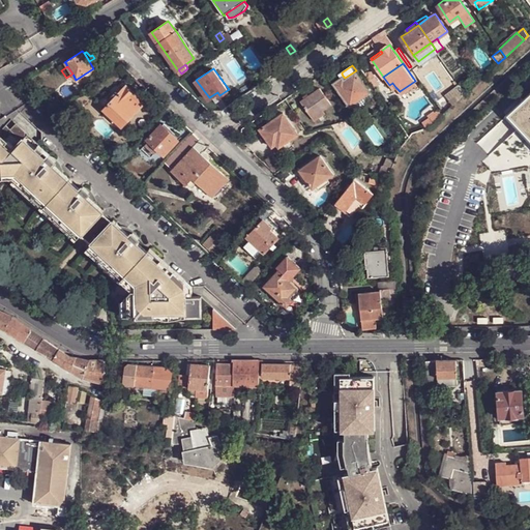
[(350,106),(371,91),(356,70),(345,78),(343,76),(336,80),(334,83),(350,106)]
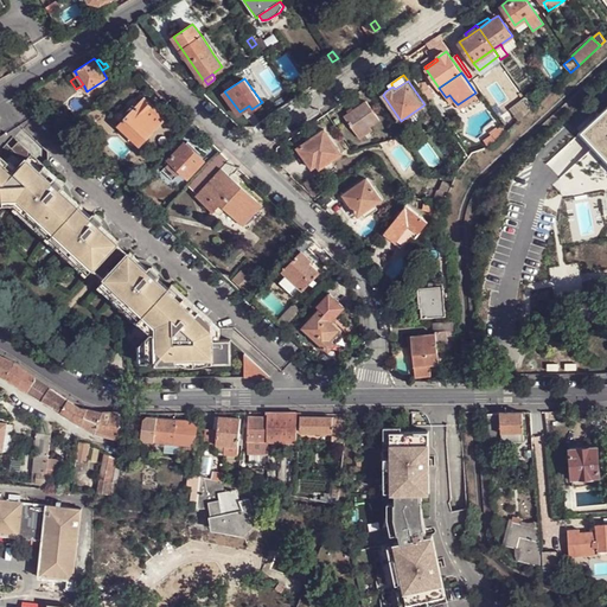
[(478,96),(475,93),(458,104),(460,108),(478,96)]
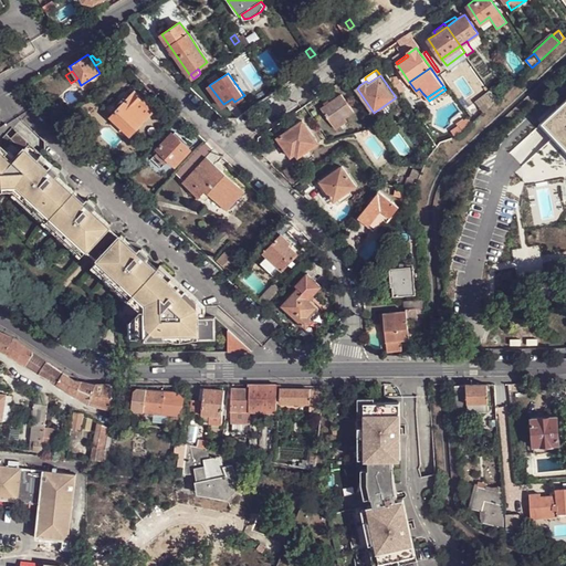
[(496,100),(506,91),(503,86),(494,95),(496,100)]
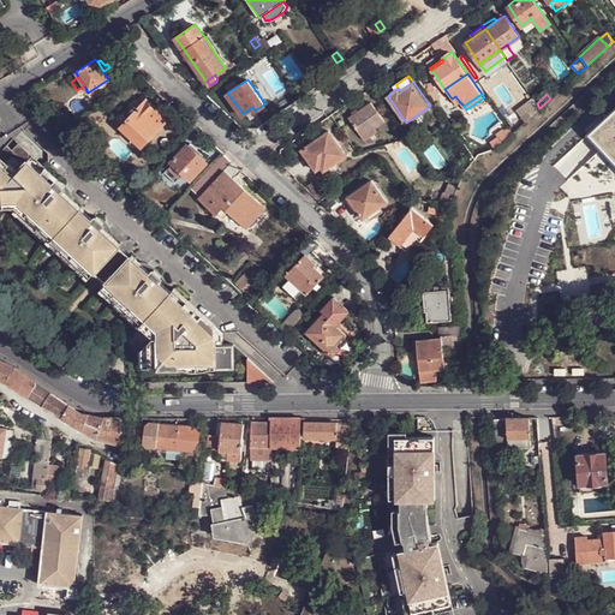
[(148,100),(124,125),(143,143),(165,120),(153,108),(155,107),(148,100)]
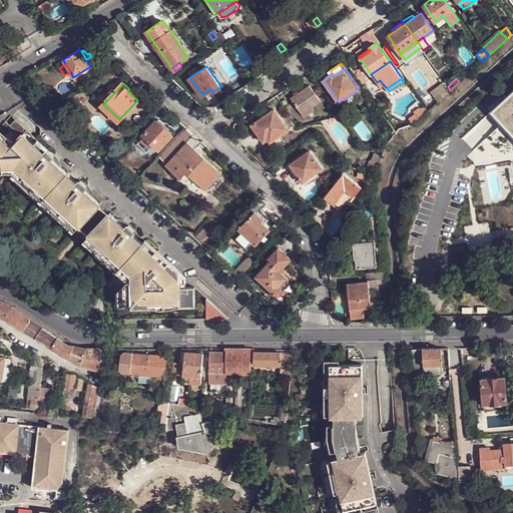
[(322,100),(310,85),(292,98),(305,117),(316,109),(314,106),(322,100)]
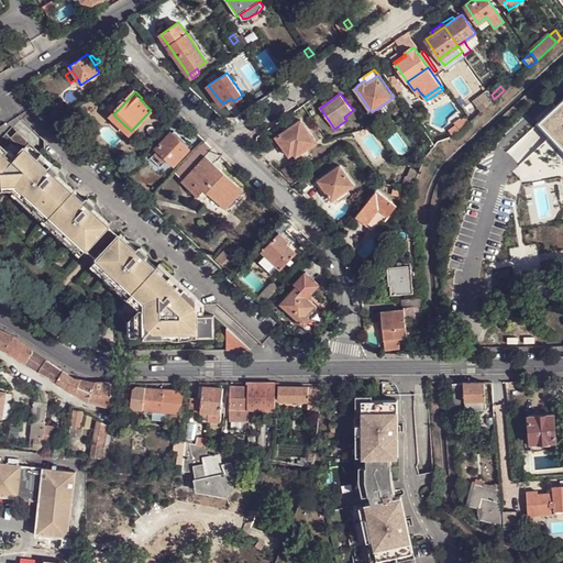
[(492,95),(481,103),(484,108),(494,99),(492,95)]
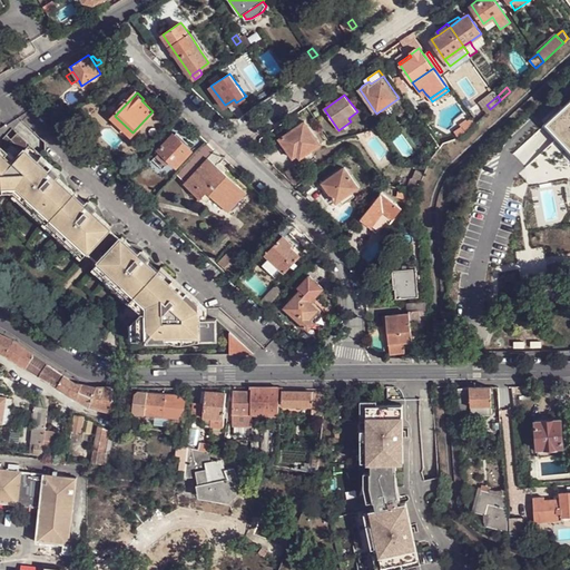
[(569,105),(546,127),(569,153),(569,105)]
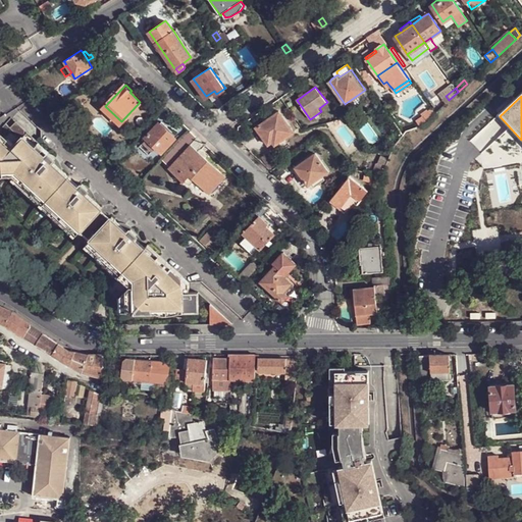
[(436,111),(433,107),(428,110),(427,109),(421,113),(427,121),(436,111)]
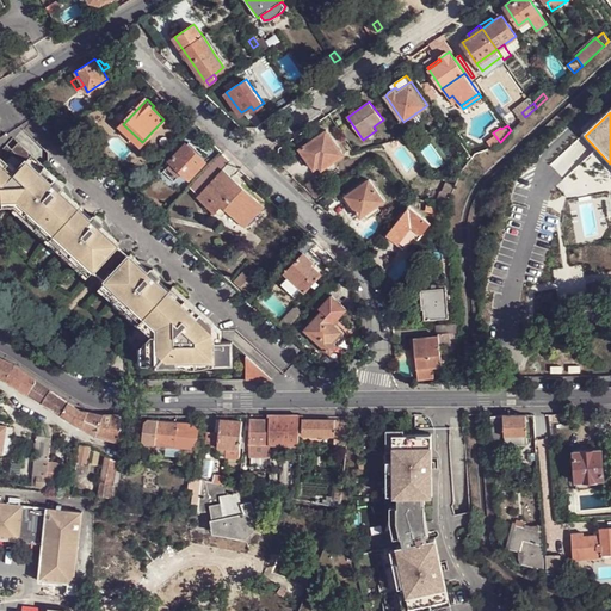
[(328,129),(301,147),(308,159),(313,155),(320,165),(322,168),(334,160),(344,153),(328,129)]
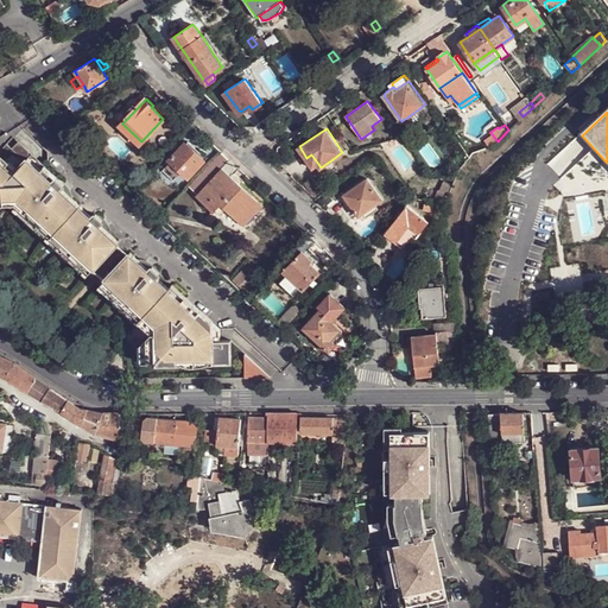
[(0,195),(13,195),(93,268),(119,241),(106,229),(107,227),(101,222),(102,220),(95,214),(93,216),(61,188),(64,183),(57,177),(54,181),(48,175),(51,171),(44,165),(40,169),(27,157),(29,151),(18,141),(11,147),(6,144),(0,149),(0,195)]
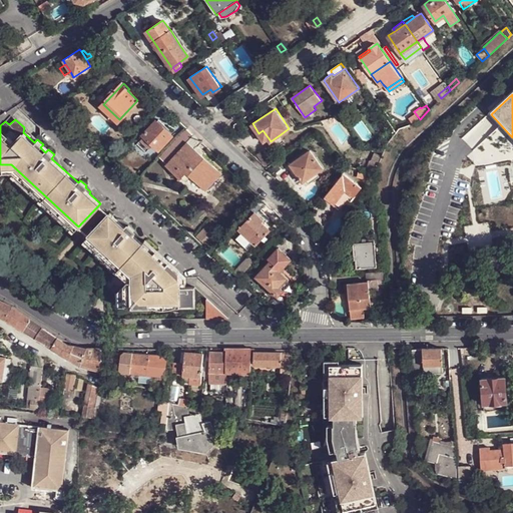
[(156,120),(143,134),(159,149),(172,135),(156,120)]
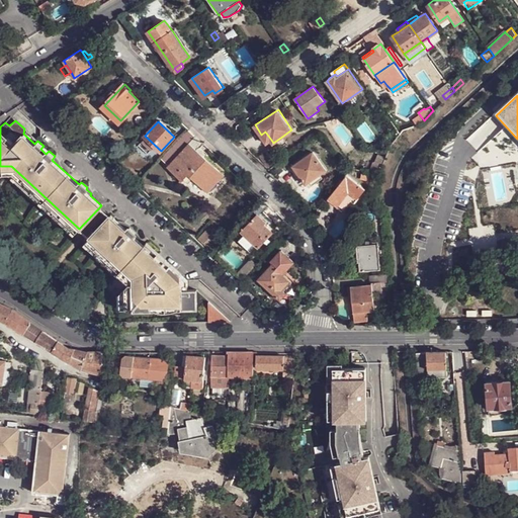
[(34,144),(37,141),(26,131),(23,134),(34,144)]
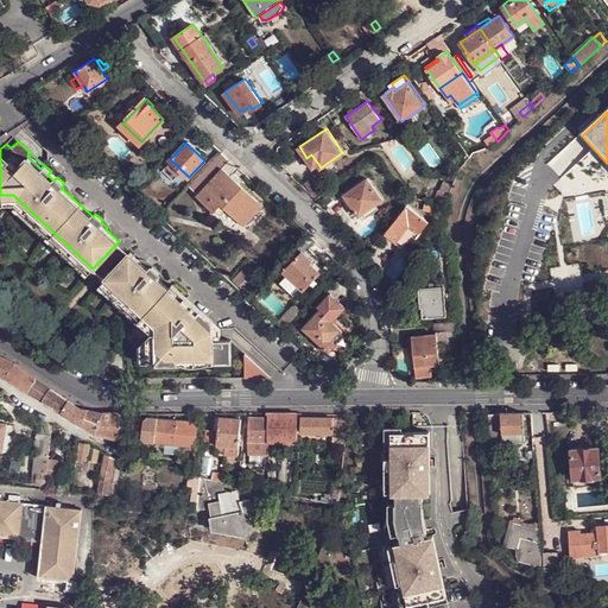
[(464,164),(469,158),(464,153),(460,159),(464,164)]
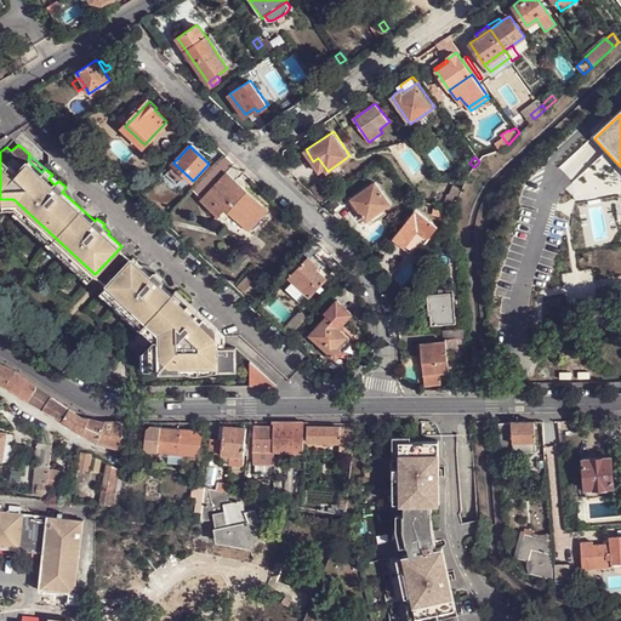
[(320,171),(325,167),(318,158),(313,161),(320,171)]
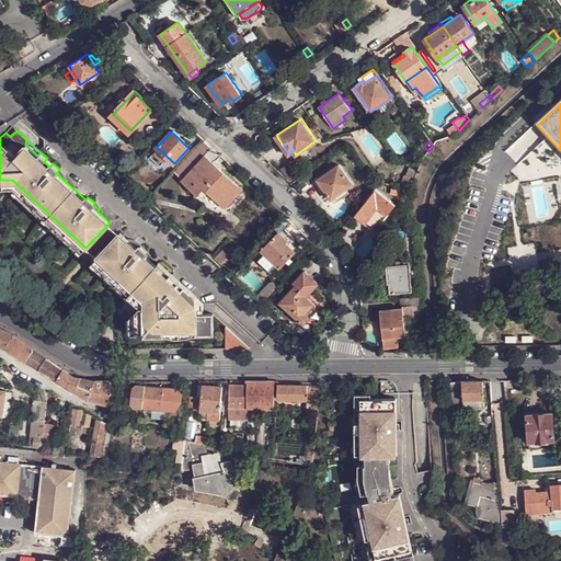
[(217,160),(221,156),(213,147),(206,155),(215,162),(217,160)]
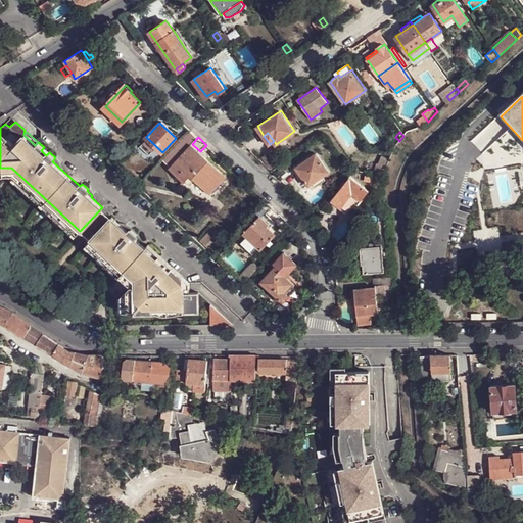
[(290,143),(286,137),(276,144),(277,146),(279,148),(280,150),(290,143)]
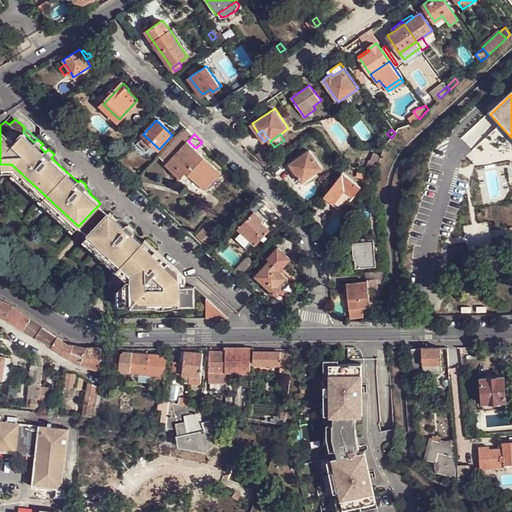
[(206,189),(221,172),(201,154),(196,148),(188,141),(166,164),(181,177),(182,176),(186,172),(191,176),(206,189)]
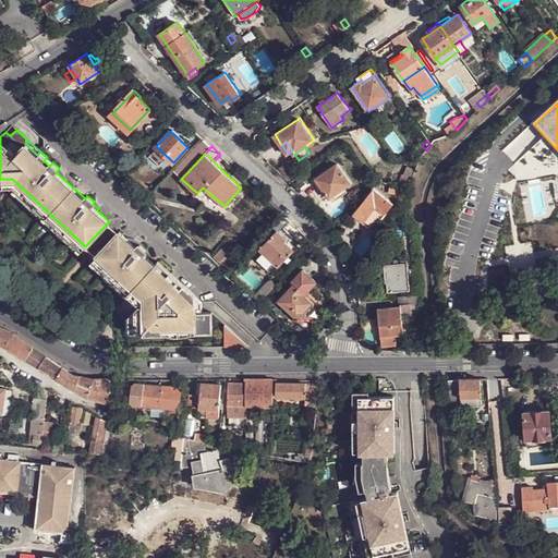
[(338,162),(316,178),(317,181),(329,197),(334,195),(344,186),(351,182),(338,162)]
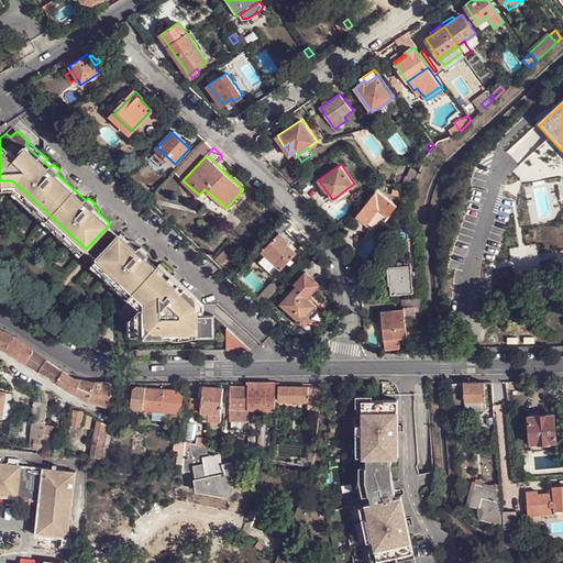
[(415,180),(419,170),(412,168),(408,177),(415,180)]
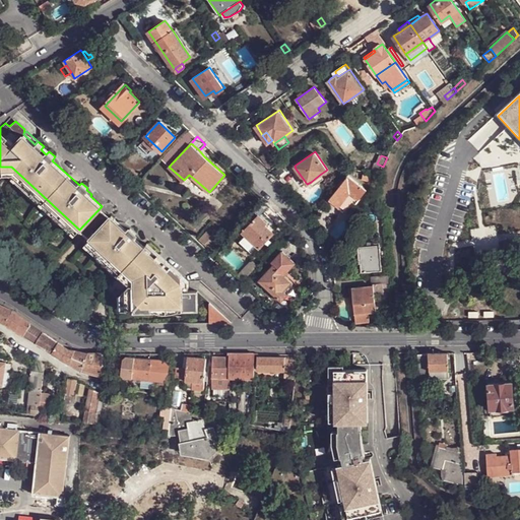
[(0,167),(0,173),(9,174),(75,234),(79,230),(11,167),(0,167)]
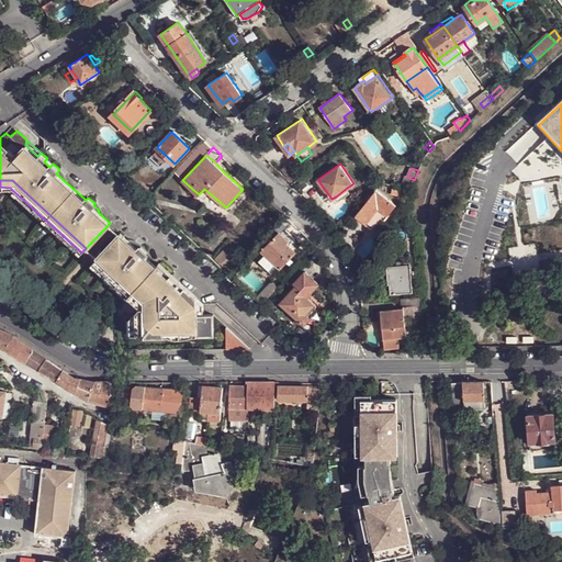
[(347,188),(336,197),(339,201),(350,193),(347,188)]
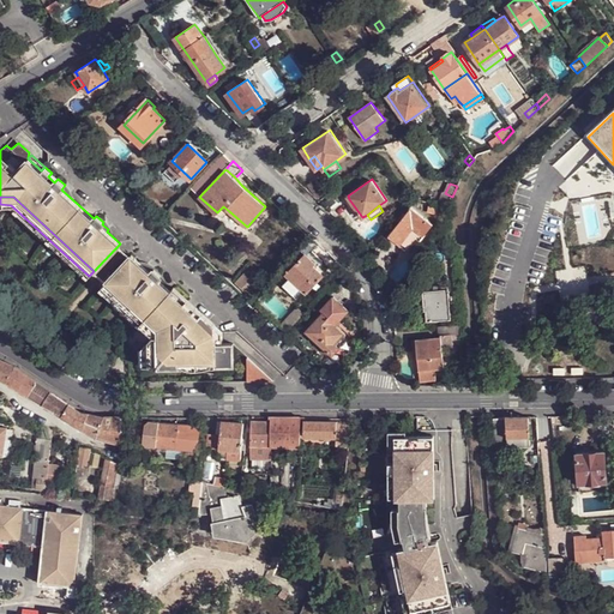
[(224,216),(229,211),(223,206),(218,211),(224,216)]
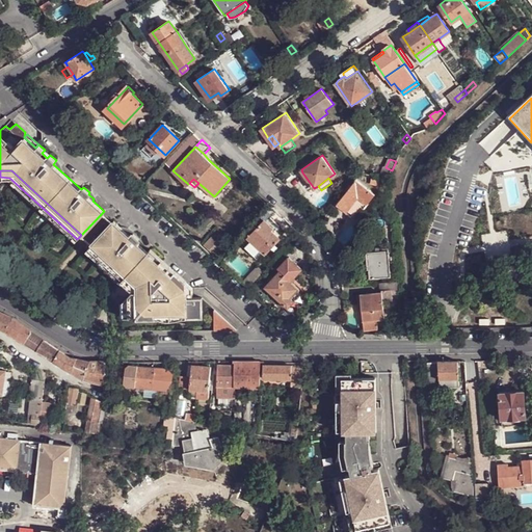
[(336,204),(345,212),(358,196),(367,205),(375,194),(369,189),(364,185),(356,179),(336,204)]
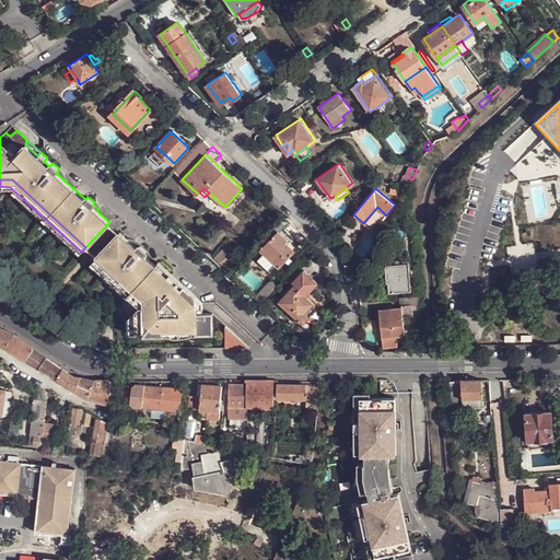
[(363,223),(372,230),(382,219),(383,220),(386,216),(377,207),(363,223)]
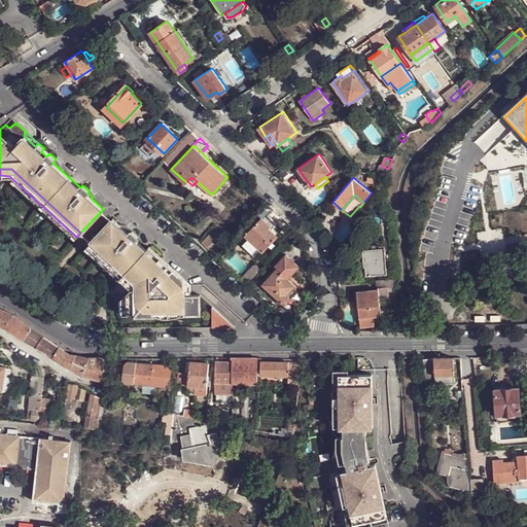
[(112,218),(91,242),(135,283),(136,287),(131,288),(128,292),(128,314),(153,314),(153,310),(186,309),(186,313),(201,313),(201,295),(191,295),(185,295),(185,278),(149,246),(146,249),(135,239),(138,236),(132,230),(129,234),(112,218)]
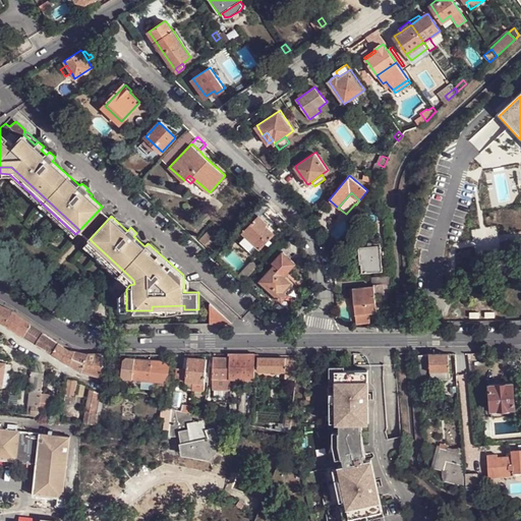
[(258,216),(243,232),(261,248),(275,234),(266,226),(268,224),(258,216)]
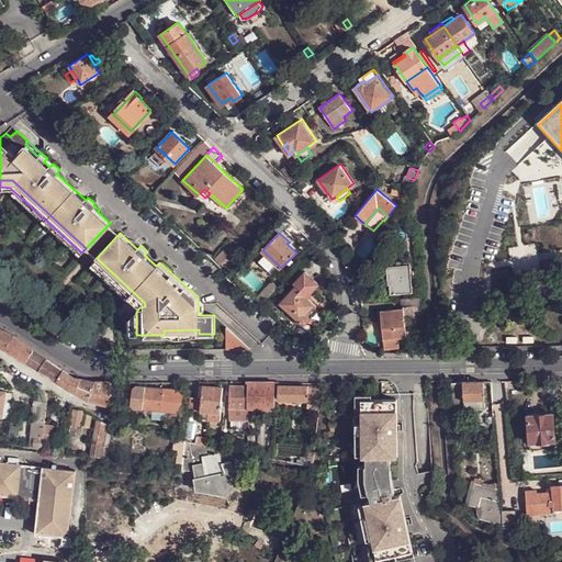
[(144,302),(97,258),(92,263),(139,307),(145,306),(144,302)]
